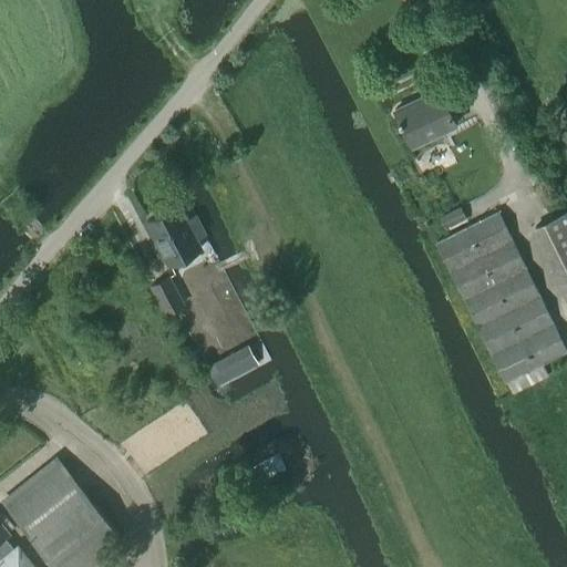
[(393,110),(412,148),(456,126),(437,89),(393,110)]
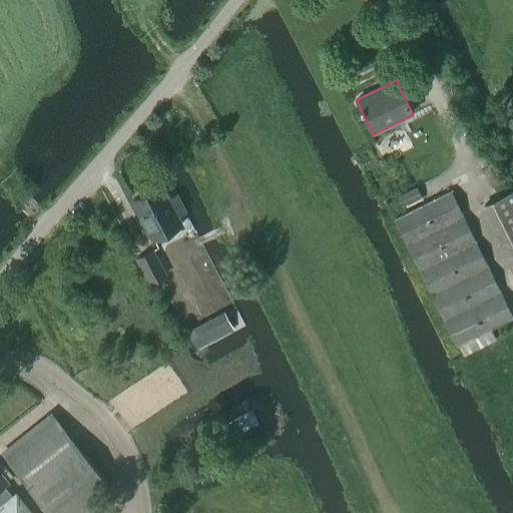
[(175,216),(183,212),(184,211),(175,195),(167,199),(159,186),(132,200),(153,239),(180,225),(175,216)]
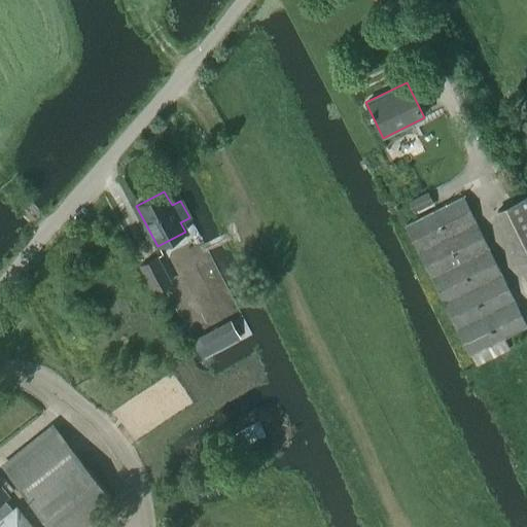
[(413,200),(408,202),(415,215),(434,206),(427,191),(413,200)]
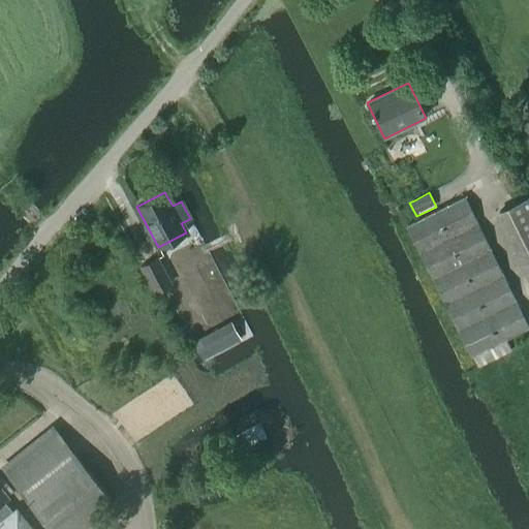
[(418,220),(406,226),(470,358),(472,356),(506,340),(528,329),(465,196),(437,211),(418,220)]
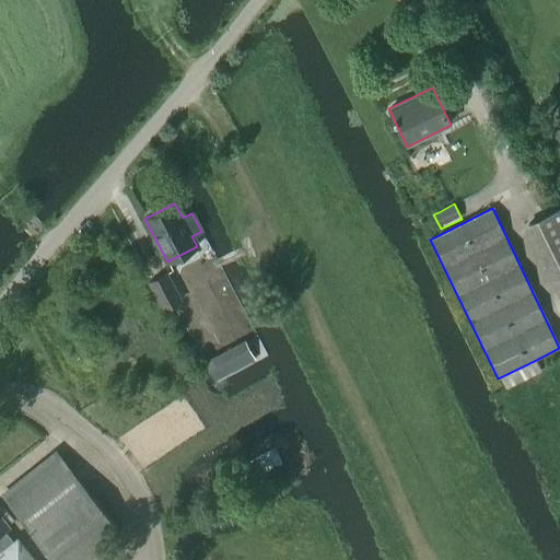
[(559,211),(524,230),(559,304),(559,211)]
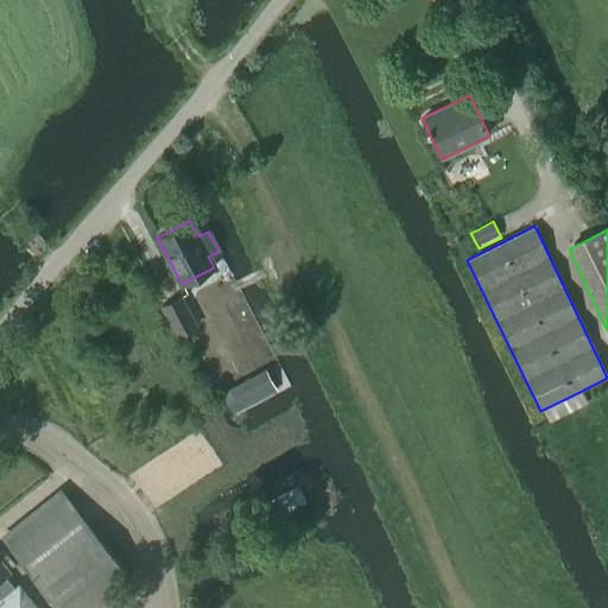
[(181,297),(162,306),(177,336),(196,327),(181,297)]
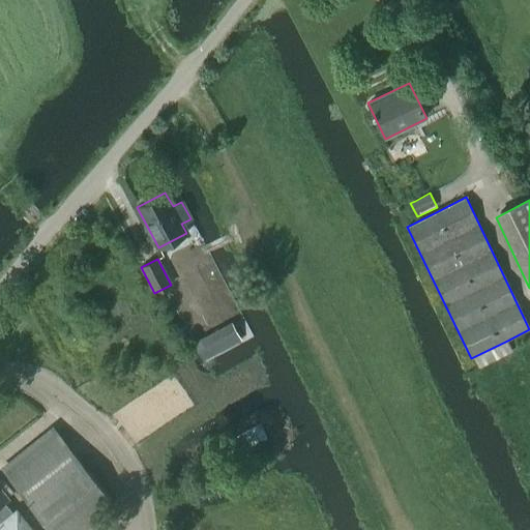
[(196,344),(194,344),(202,359),(207,356),(239,340),(232,324),(196,344)]
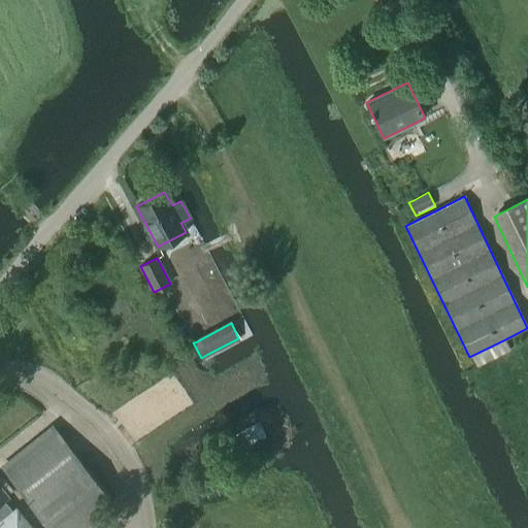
[(235,451),(265,435),(258,422),(229,437),(235,451)]
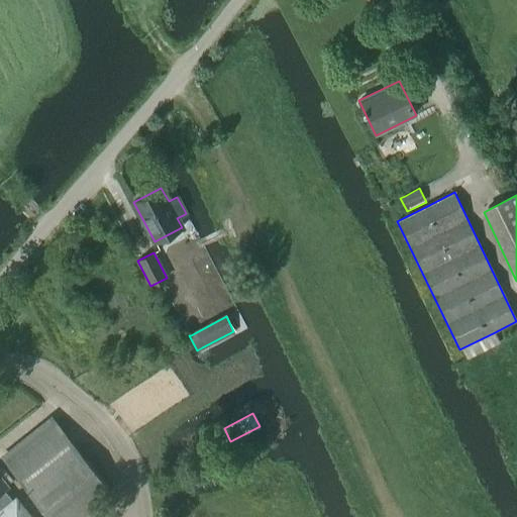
[(71,516),(108,488),(55,421),(4,461),(47,516),(71,516)]
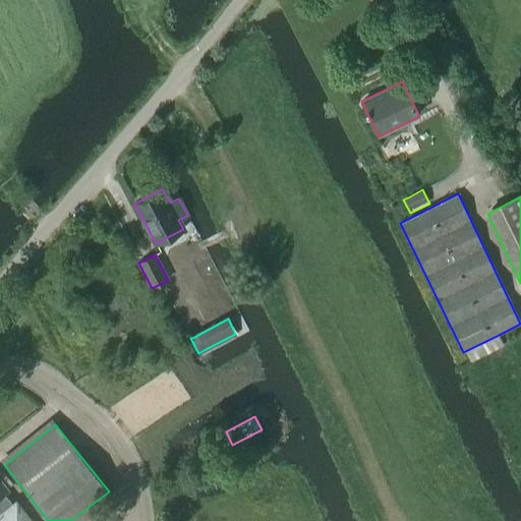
[(0,520),(33,520),(15,499),(10,503),(4,494),(7,490),(0,481),(0,520)]
